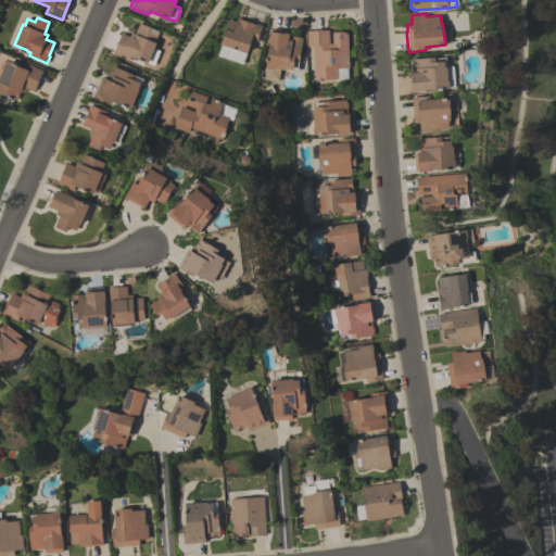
[(262,25),(256,42),(250,40),(242,64),(216,55),(220,43),(219,43),(228,19),(236,22),(237,17),(255,24),(255,23),(262,25)]
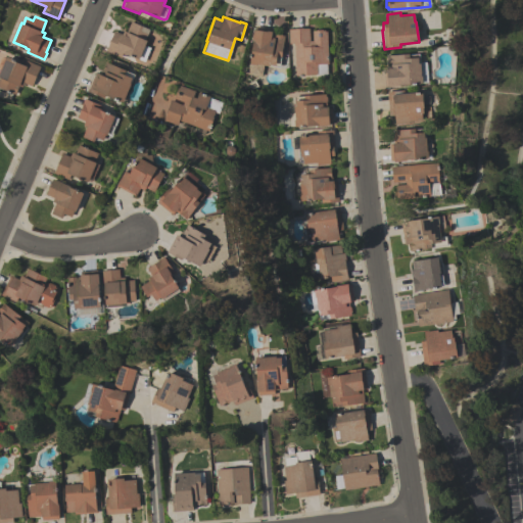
[(113,31),(123,34),(124,31),(127,32),(131,21),(142,26),(140,31),(148,34),(145,40),(147,40),(143,48),(147,50),(143,60),(127,53),(126,54),(122,53),(120,57),(105,51),(113,31)]
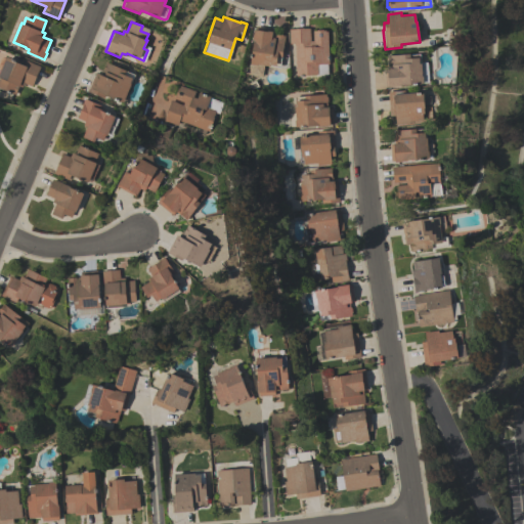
[(272,29),(271,31),(272,31),(271,37),(273,37),(273,34),(276,34),(282,35),(285,36),(280,67),(264,64),(262,79),(253,78),(255,69),(250,68),(253,40),(252,40),(254,29),(255,29),(256,26),(272,29)]
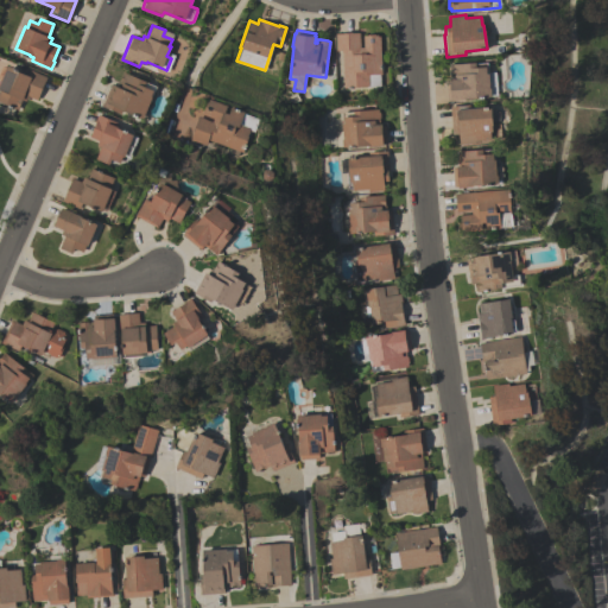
[(336,50),(335,33),(343,32),(350,31),(350,33),(360,32),(360,38),(359,38),(360,48),(363,48),(362,35),(367,35),(374,33),(374,35),(378,35),(378,36),(379,36),(381,74),(379,74),(380,86),(368,86),(368,89),(352,90),(352,87),(343,88),(343,86),(340,87),(339,75),(342,74),(341,50),(336,50)]
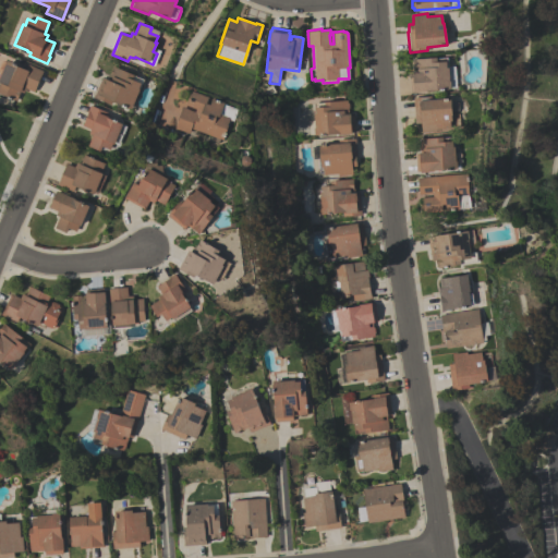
[(455,87),(427,91),(427,92),(413,93),(413,92),(410,92),(409,74),(412,74),(411,72),(413,72),(412,59),(436,57),(436,62),(446,61),(446,67),(453,65),(455,87)]
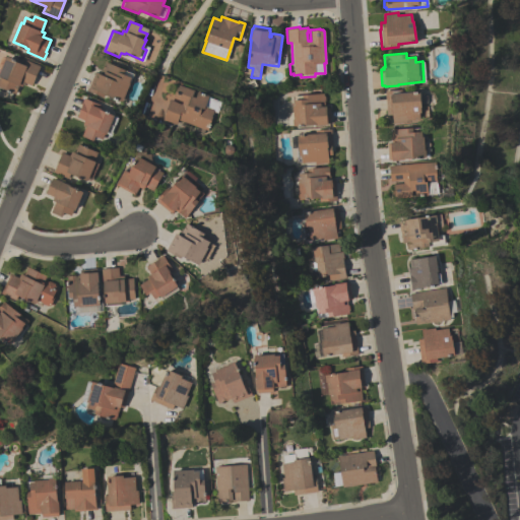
[(40,65),(30,85),(23,82),(21,86),(18,85),(14,93),(0,86),(0,69),(6,57),(23,64),(25,59),(40,65)]
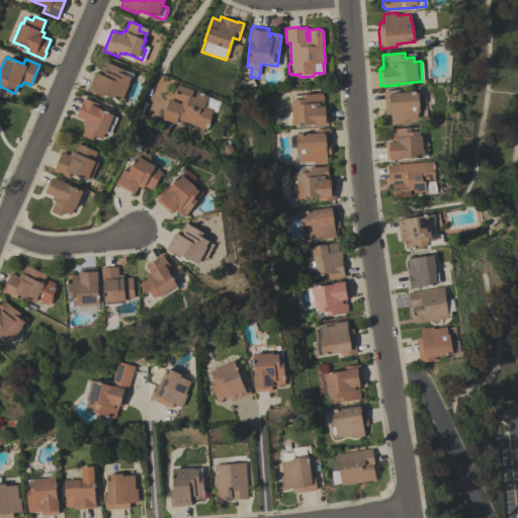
[(86,90),(95,71),(99,73),(104,64),(103,63),(104,61),(124,70),(123,70),(134,74),(121,101),(103,93),(102,97),(86,90)]
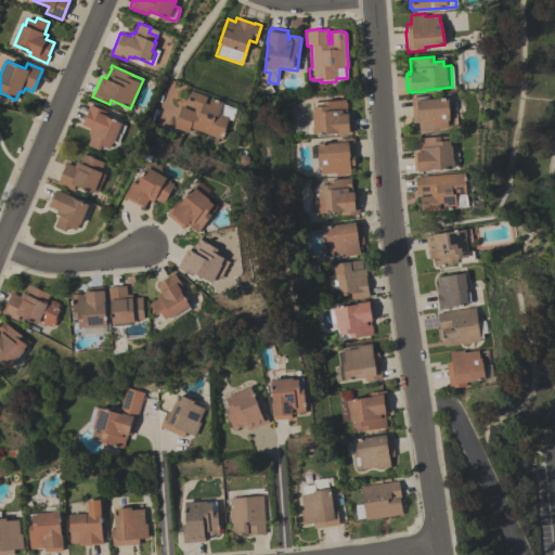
[(230,117),(221,139),(218,138),(217,142),(209,139),(210,136),(190,127),(188,132),(173,127),(181,106),(186,108),(194,111),(195,108),(184,104),(189,91),(190,92),(191,90),(207,97),(205,102),(208,104),(210,98),(223,102),(223,103),(236,108),(233,118),(230,117)]
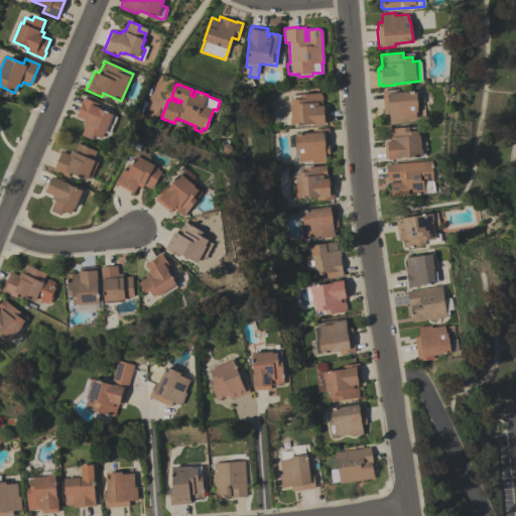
[(417,106),(417,111),(415,112),(416,119),(403,120),(403,122),(390,123),(389,113),(384,114),(381,90),(398,88),(398,92),(416,90),(416,95),(422,94),(423,102),(417,102),(417,106)]
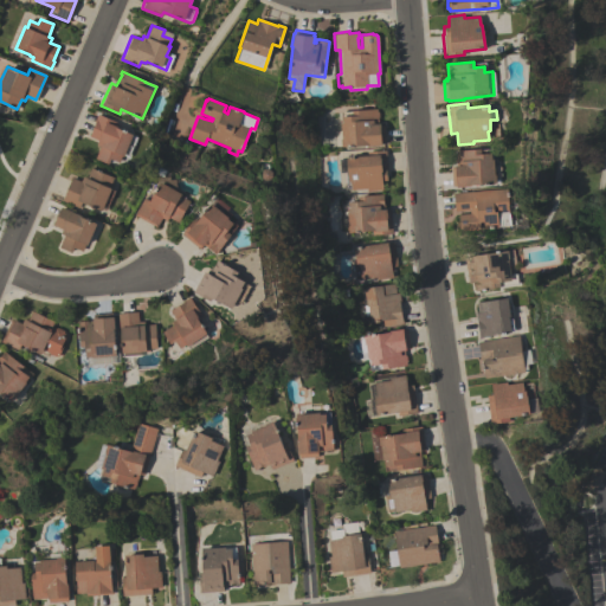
[(352,110),(376,109),(376,111),(378,113),(379,117),(378,118),(378,124),(384,124),(385,143),(381,143),(381,144),(367,146),(367,144),(335,147),(334,130),(340,130),(340,123),(341,122),(341,116),(352,115),(352,110)]
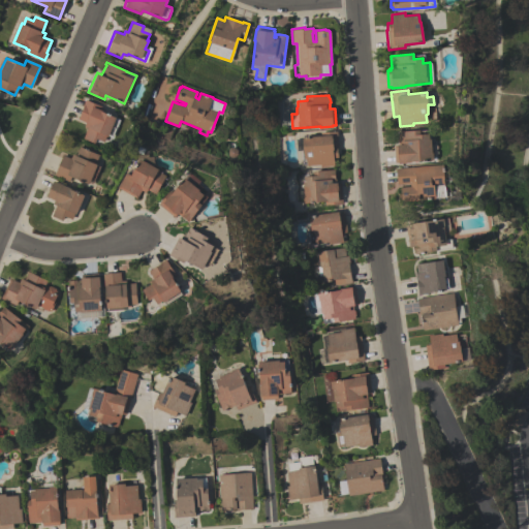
[(102,106),(101,110),(103,111),(103,112),(116,117),(112,127),(115,128),(111,136),(107,135),(107,136),(105,135),(103,142),(96,138),(94,143),(83,137),(87,127),(84,126),(86,123),(78,119),(85,104),(83,103),(85,99),(102,106)]
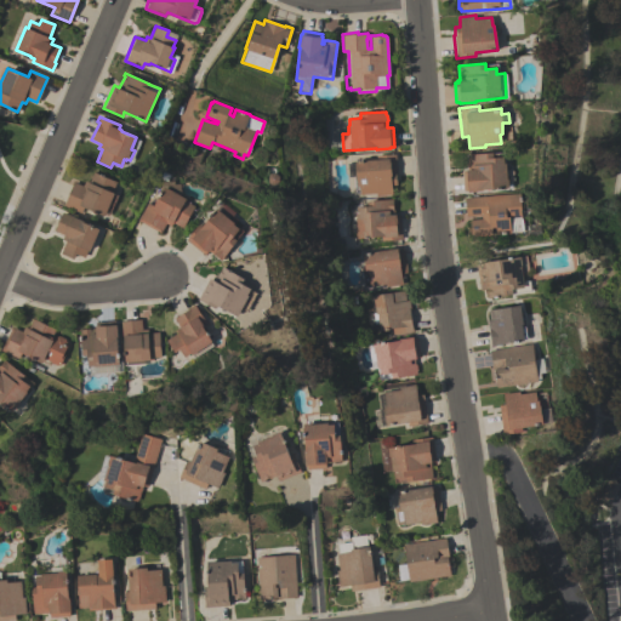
[(463,192),(461,171),(466,171),(466,169),(467,169),(466,154),(491,152),(493,158),(503,157),(503,163),(506,163),(507,180),(508,180),(508,187),(482,189),(483,191),(468,192),(467,191),(463,192)]
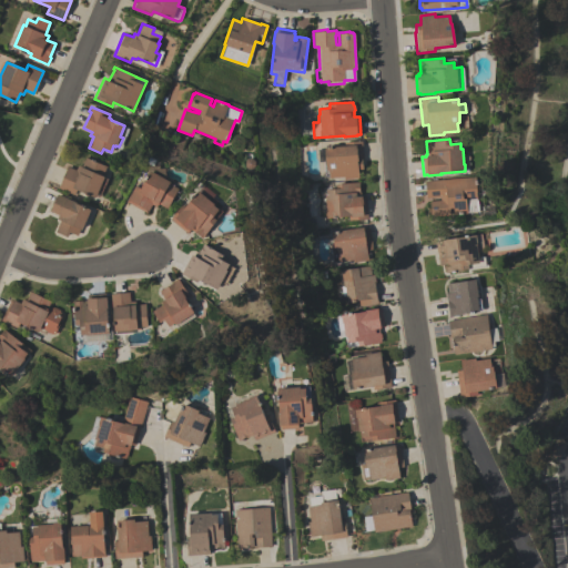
[(325,161),(317,161),(317,150),(324,149),(324,148),(344,145),(344,142),(362,140),(363,162),(362,162),(362,169),(358,169),(358,178),(344,179),(344,176),(328,178),(328,170),(326,170),(326,164),(325,164),(325,161)]
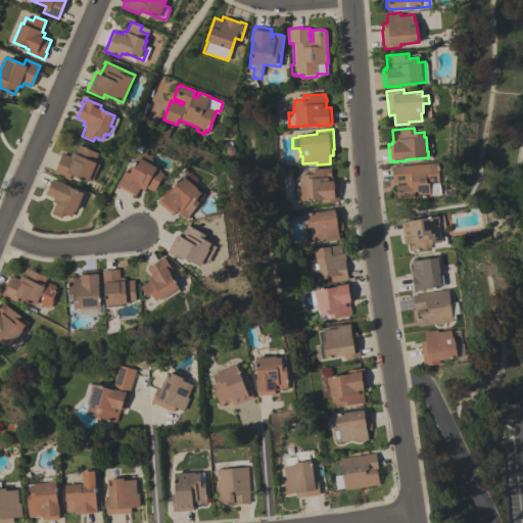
[(79,144),(97,153),(95,159),(97,159),(95,163),(98,164),(95,172),(92,171),(88,182),(70,175),(68,180),(53,173),(61,153),(69,156),(72,152),(75,153),(79,144)]
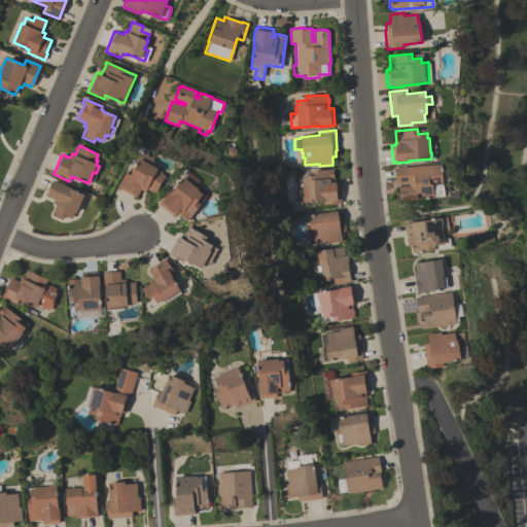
[(117,186),(132,161),(135,163),(134,157),(137,157),(136,154),(148,152),(148,156),(153,155),(154,166),(161,170),(160,171),(166,174),(154,192),(147,188),(145,191),(141,189),(136,198),(117,186)]
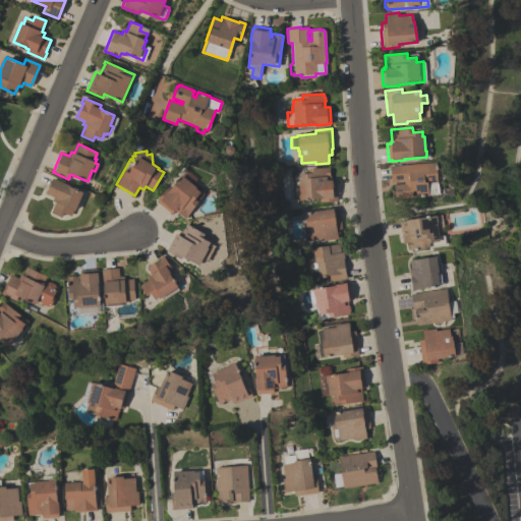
[(436,162),(438,181),(437,181),(437,183),(439,183),(439,193),(437,193),(437,194),(428,195),(416,196),(415,190),(412,190),(412,196),(395,197),(394,183),(404,183),(403,180),(391,181),(390,165),(396,165),(396,163),(400,163),(401,165),(436,162)]
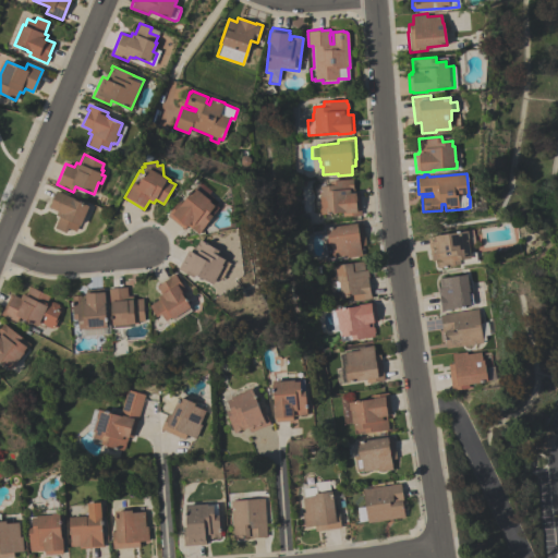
[(352,179),(353,192),(355,192),(355,193),(360,193),(361,215),(342,216),(342,211),(319,214),(319,206),(320,206),(319,192),(319,182),(329,181),(352,179)]
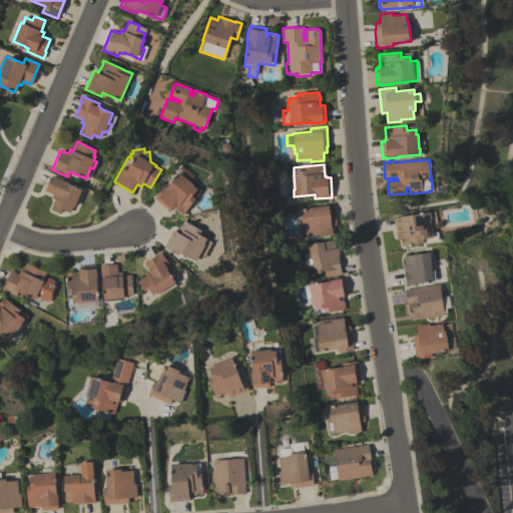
[(153,197),(164,184),(167,186),(179,171),(202,190),(182,214),(172,206),(169,210),(153,197)]
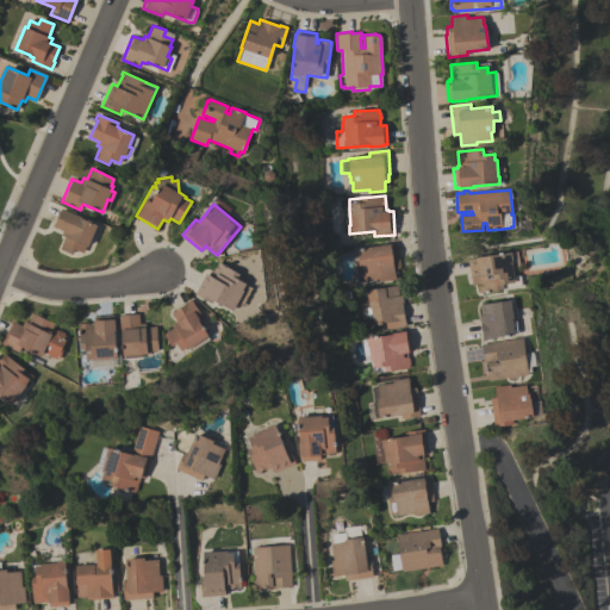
[(72,254),(58,248),(64,236),(61,235),(62,230),(54,226),(56,219),(55,218),(57,215),(58,216),(61,207),(79,216),(79,217),(97,225),(88,247),(86,246),(82,253),(74,249),(72,254)]
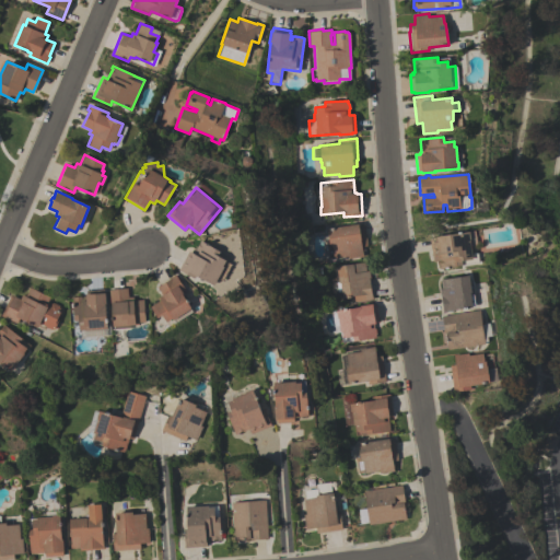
[(326,229),(358,223),(358,224),(363,224),(366,245),(361,246),(363,256),(351,258),(348,257),(347,256),(334,258),(331,245),(329,245),(326,229)]
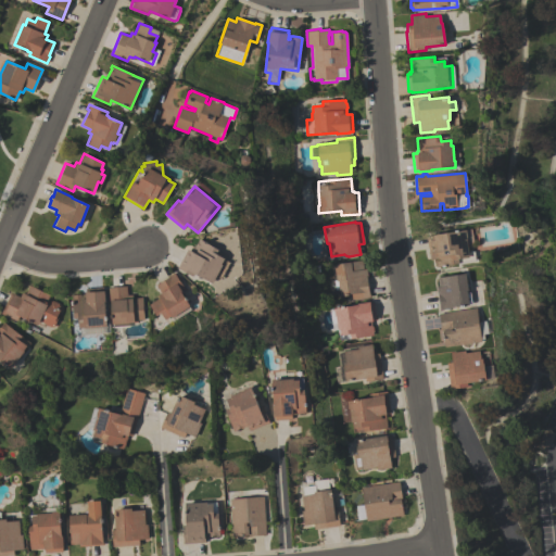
[(470,228),(472,242),(467,242),(468,252),(474,251),(476,261),(437,266),(434,258),(429,260),(426,236),(470,228)]
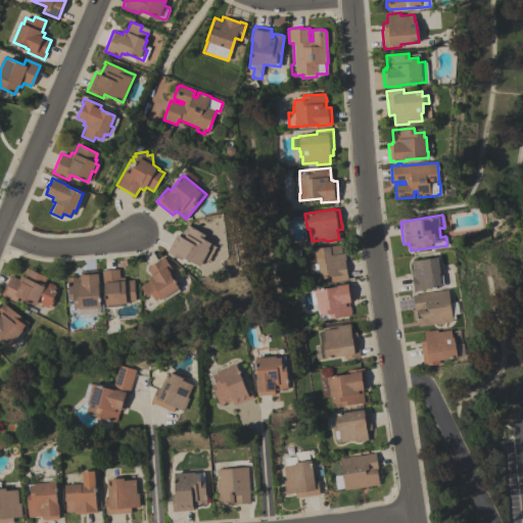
[(167,251),(177,234),(181,236),(188,225),(206,235),(204,239),(212,243),(200,267),(183,257),(182,259),(167,251)]
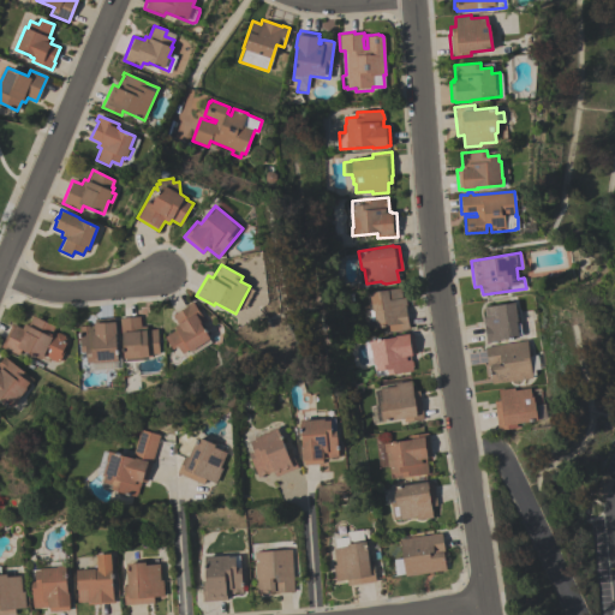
[(369,292),(404,287),(405,296),(389,298),(389,299),(405,297),(406,306),(405,306),(408,328),(389,332),(388,326),(376,327),(375,326),(374,326),(372,320),(370,320),(369,310),(371,310),(369,292)]
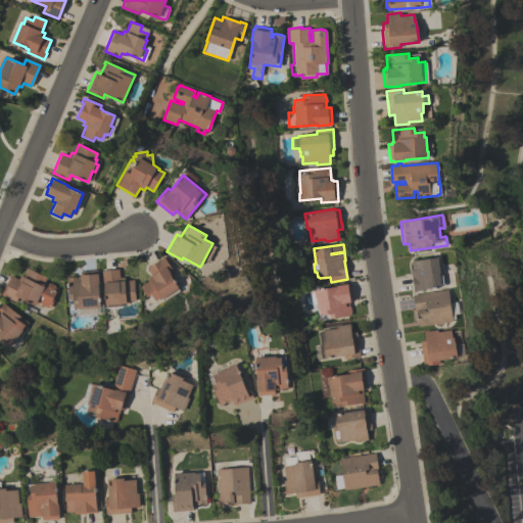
[(173,271),(171,273),(172,276),(171,277),(179,287),(161,298),(160,297),(155,300),(151,294),(147,296),(140,286),(149,280),(147,277),(151,275),(146,268),(157,260),(157,259),(163,256),(173,271)]
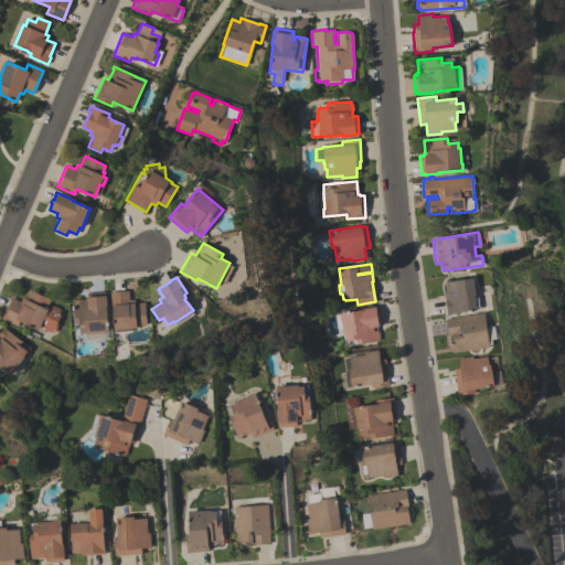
[(444,281),(473,277),(476,295),(475,295),(475,297),(477,297),(479,308),(476,309),(477,309),(452,313),(452,315),(446,315),(443,290),(445,290),(444,281)]
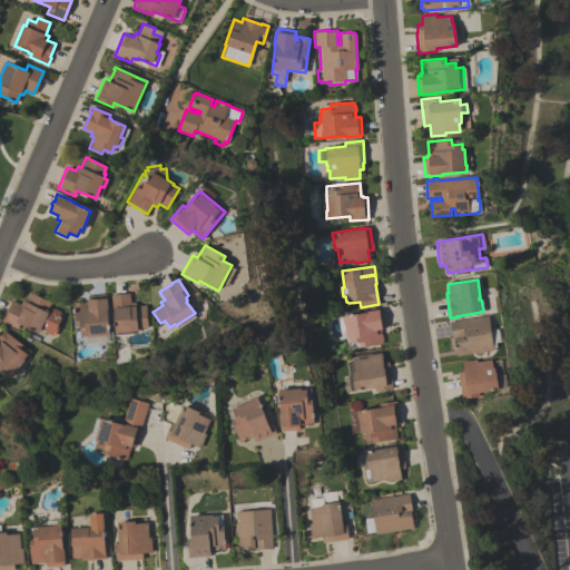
[(0,321),(10,300),(20,304),(22,300),(26,301),(30,292),(51,302),(48,307),(51,310),(53,307),(59,311),(60,313),(62,314),(58,324),(60,324),(55,335),(51,334),(51,335),(46,332),(40,328),(38,333),(19,324),(17,328),(0,321)]
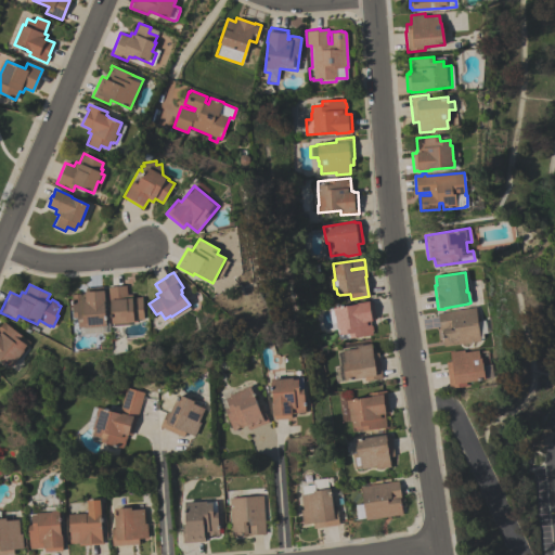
[(126,285),(127,294),(132,294),(132,297),(142,296),(144,319),(137,319),(137,321),(124,322),(124,323),(115,324),(115,323),(112,323),(108,287),(126,285)]
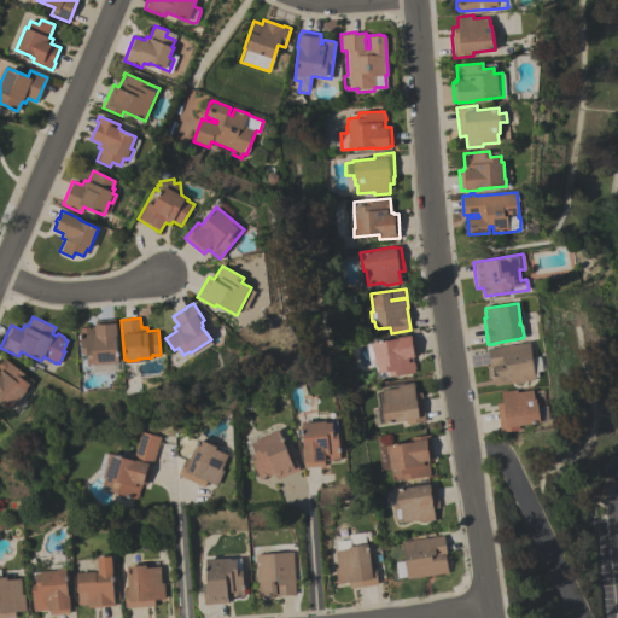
[(81,354),(79,328),(91,327),(91,331),(94,331),(93,324),(95,324),(94,320),(114,319),(114,322),(115,322),(117,337),(116,337),(118,362),(94,365),(94,363),(87,363),(86,353),(81,354)]
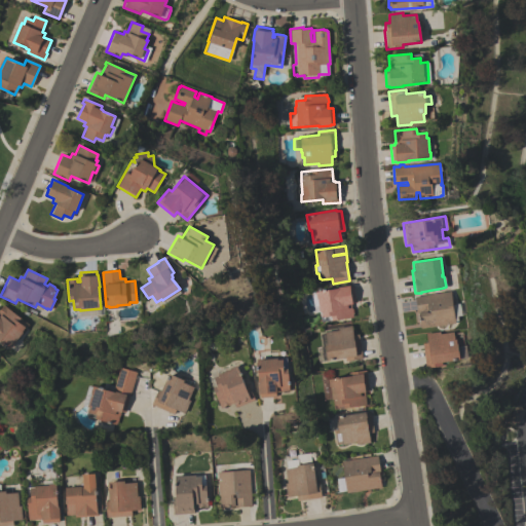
[(355,302),(351,303),(351,304),(350,304),(351,308),(352,309),(353,313),(352,314),(352,316),(331,321),(330,320),(321,322),(318,311),(314,312),(310,292),(317,291),(317,289),(322,289),(322,291),(338,288),(338,287),(348,285),(348,287),(352,286),(355,302)]
